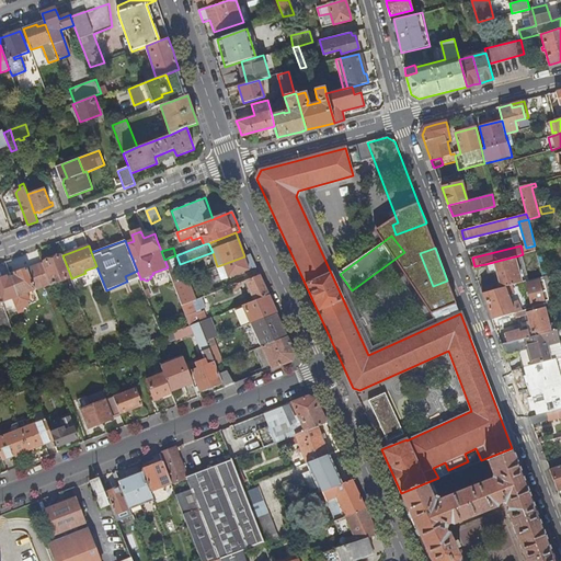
[(253,261),(251,254),(244,256),(224,264),(226,272),(224,273),(225,275),(227,274),(228,277),(256,266),(253,261)]
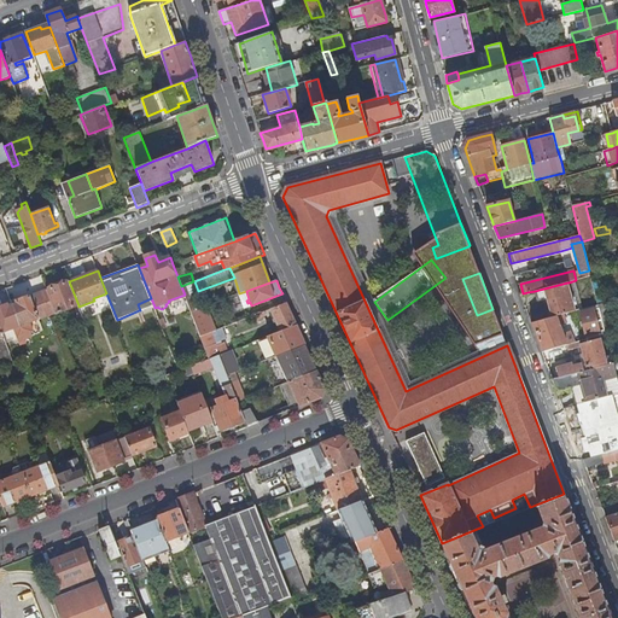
[(583,309),(576,280),(569,283),(567,283),(575,312),(583,309)]
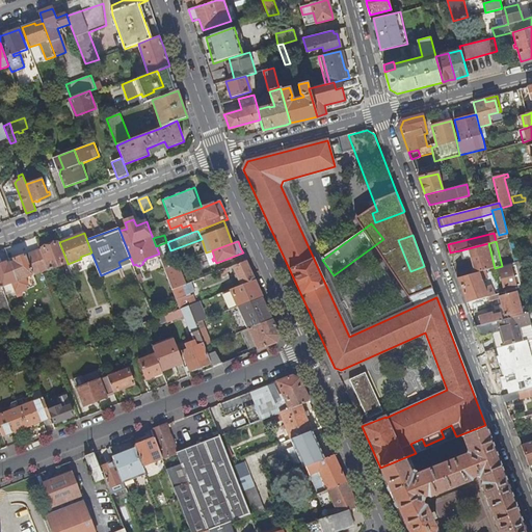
[(48,270),(68,263),(59,242),(41,249),(48,269),(48,270)]
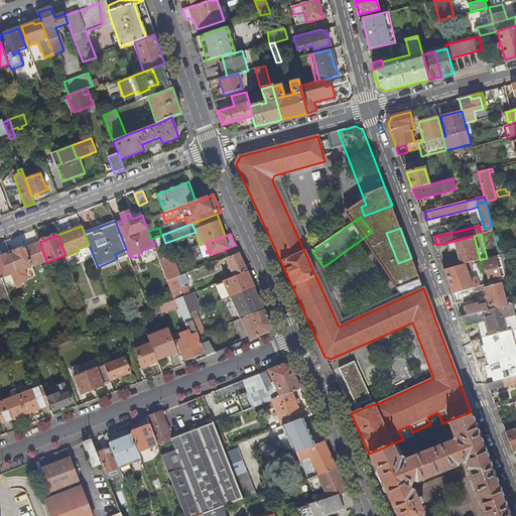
[(165,243),(162,235),(161,235),(151,239),(154,246),(160,260),(170,256),(165,243)]
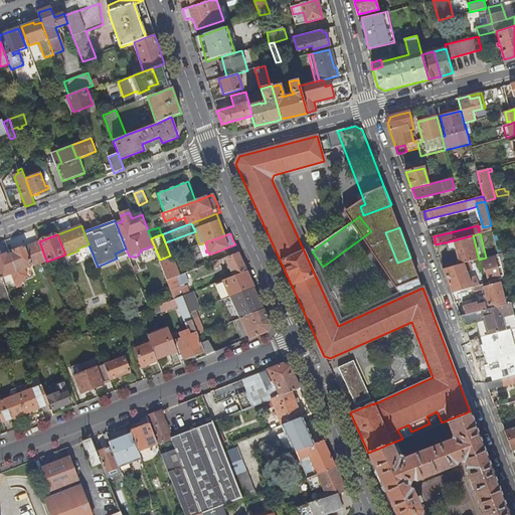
[(457,266),(469,263),(479,260),(473,235),(446,242),(448,251),(453,250),(457,266)]
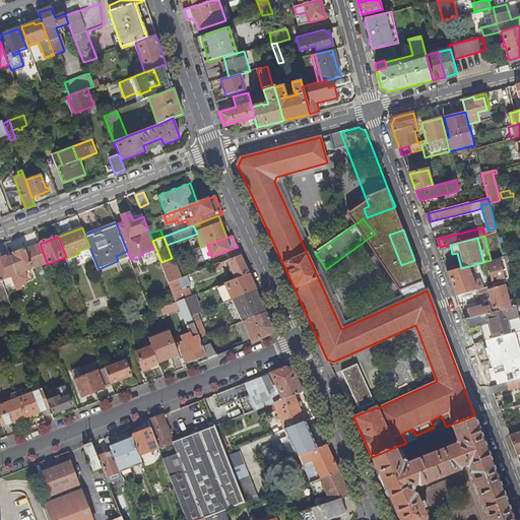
[(24,250),(33,269),(47,263),(40,244),(24,250)]
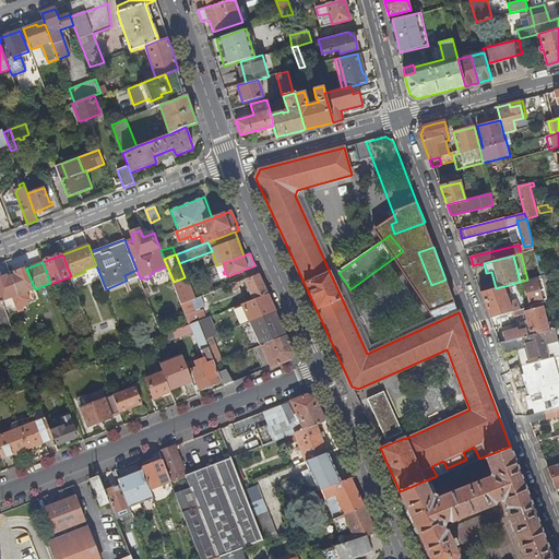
[(24,294),(35,289),(26,269),(13,274),(14,276),(11,277),(23,308),(25,307),(24,304),(27,302),(24,294)]
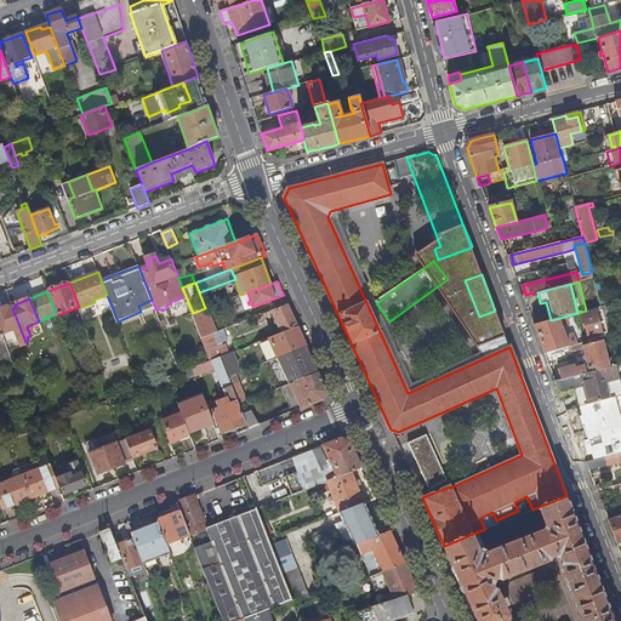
[(141,312),(140,312),(141,314),(155,308),(152,300),(138,306),(141,312)]
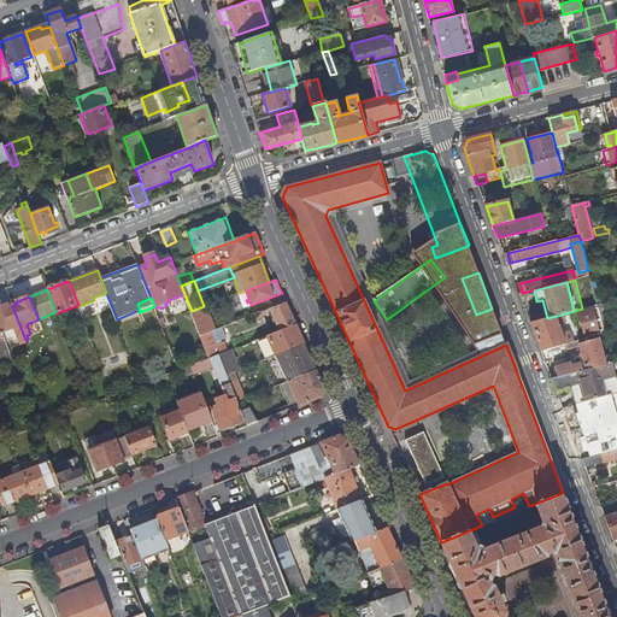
[(281,330),(295,324),(291,313),(286,303),(262,312),(264,315),(272,312),(281,330)]
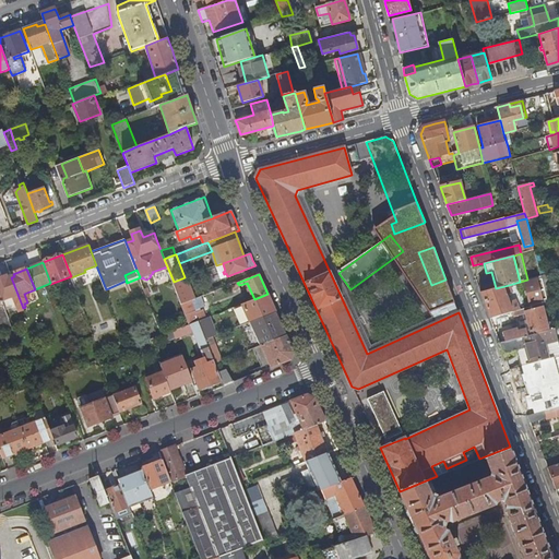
[(21,309),(23,308),(11,277),(8,278),(8,276),(0,278),(0,296),(2,302),(12,298),(15,307),(20,306),(21,309)]
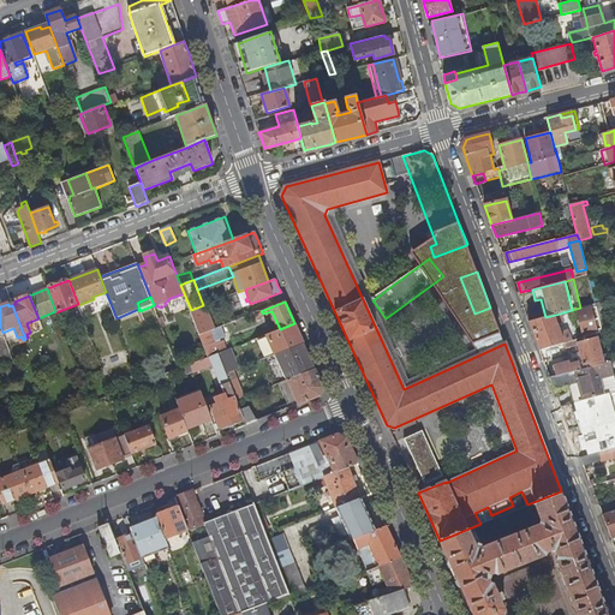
[(212,330),(203,305),(191,310),(199,334),(212,330)]
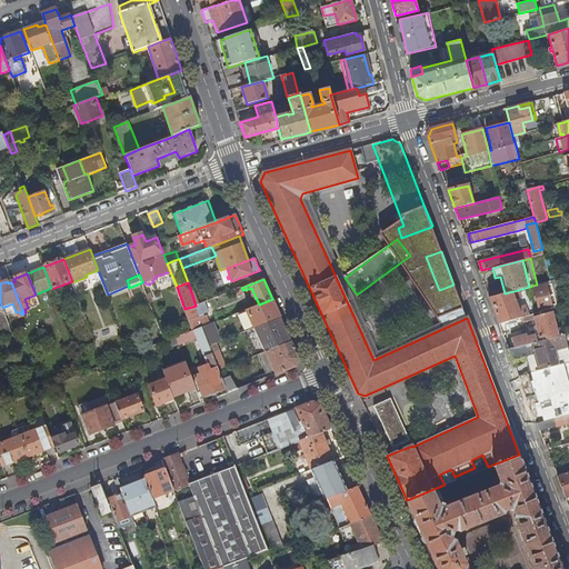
[(539,309),(551,306),(546,286),(533,289),(539,309)]
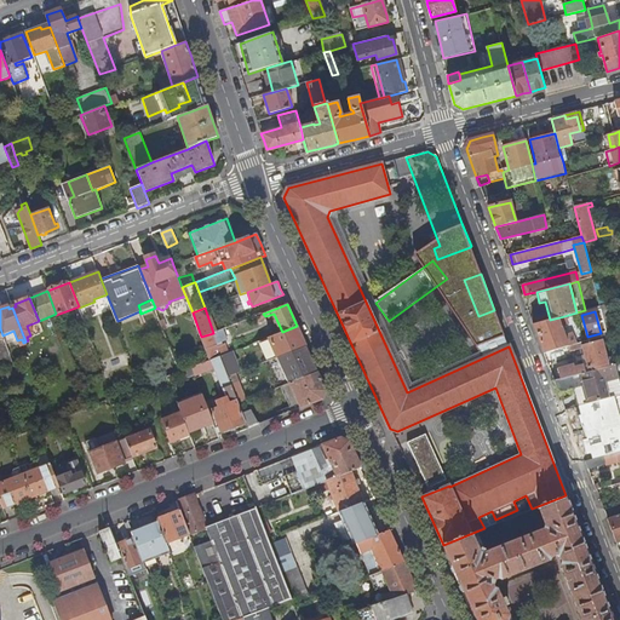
[(568,325),(564,316),(550,320),(533,325),(539,340),(544,352),(568,346),(577,344),(573,332),(564,334),(561,327),(568,325)]
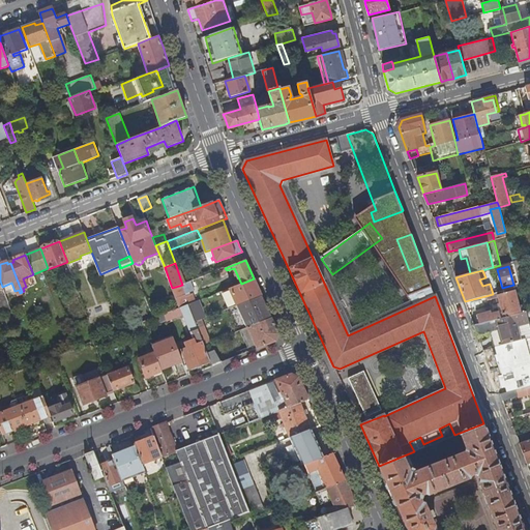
[(242,303),(262,296),(258,286),(254,278),(241,284),(234,287),(240,301),(241,303),(242,303)]
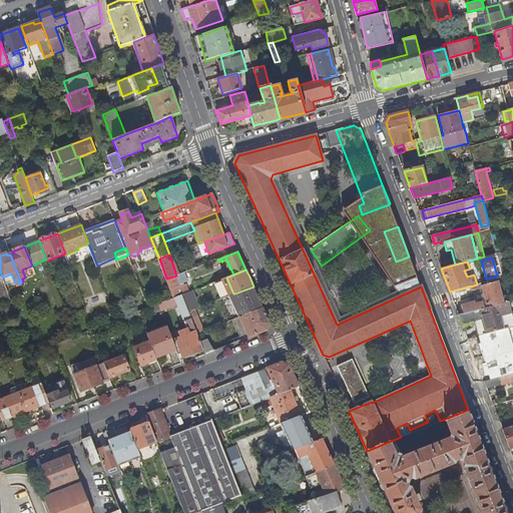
[(0,305),(11,301),(2,278),(0,272),(0,305)]
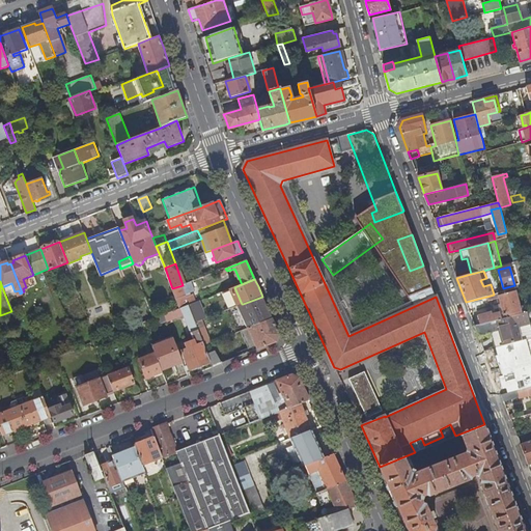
[(172,288),(180,308),(189,305),(190,305),(183,285),(172,288)]
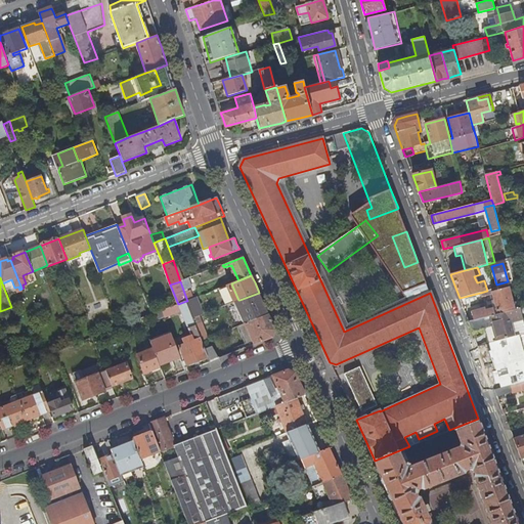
[(234,299),(237,298),(231,284),(228,285),(234,299)]
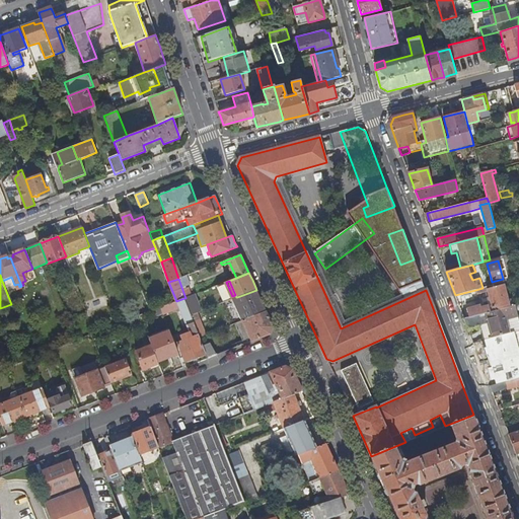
[(473,316),(515,305),(513,299),(509,300),(504,282),(496,284),(497,287),(488,290),(487,287),(483,288),(475,290),(477,294),(488,291),(491,305),(482,307),(480,305),(471,307),(473,316)]
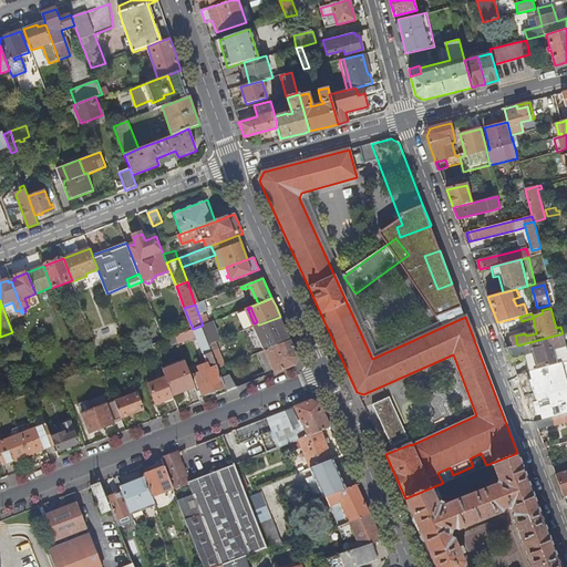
[(265,350),(291,340),(287,330),(280,317),(259,325),(268,343),(263,346),(265,350)]
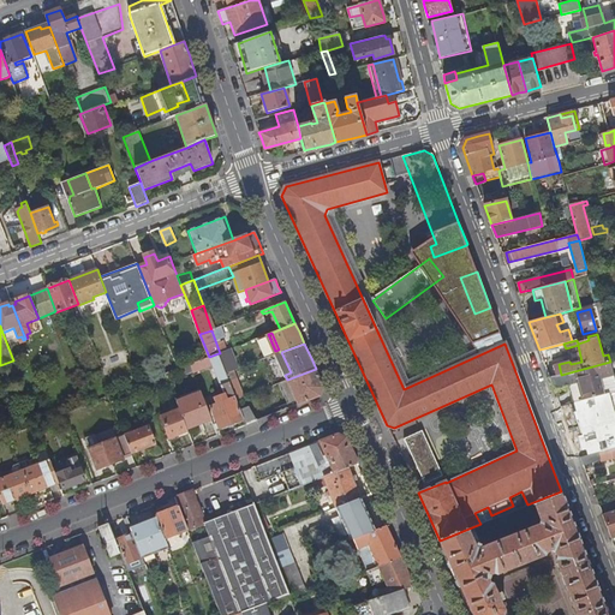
[(227,374),(232,371),(239,369),(231,348),(220,353),(219,353),(227,374)]
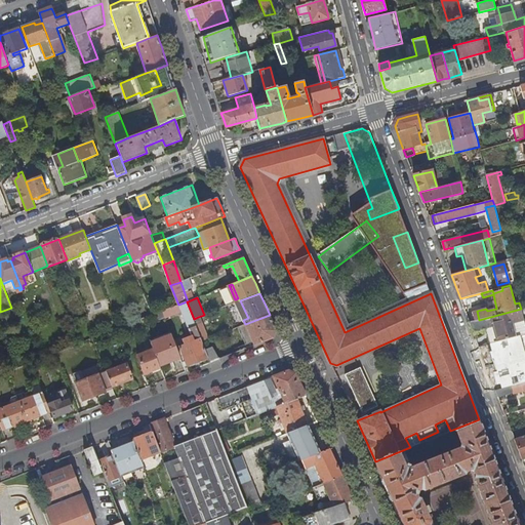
[(160,310),(167,307),(165,300),(158,304),(160,310)]
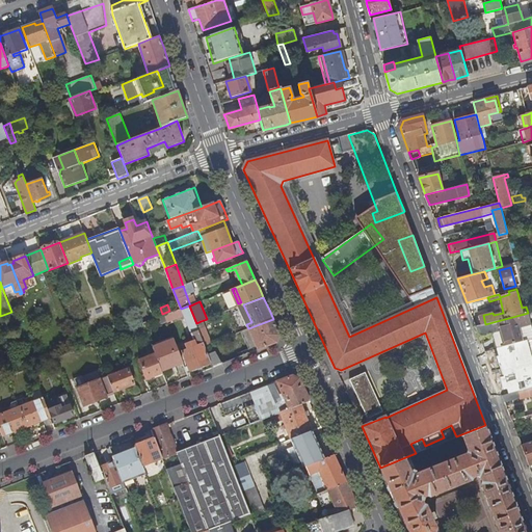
[(190,370),(211,362),(205,345),(202,337),(196,323),(189,306),(181,309),(165,315),(167,322),(185,316),(194,341),(187,344),(188,349),(182,351),(190,370)]
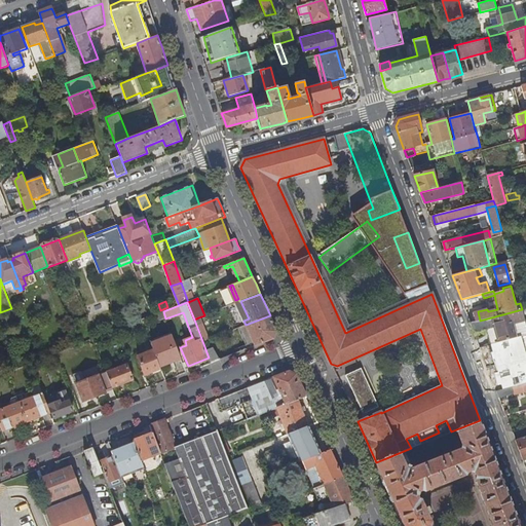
[(524,315),(522,309),(480,321),(471,323),(474,333),(496,327),(499,342),(516,338),(512,323),(525,320),(524,315)]
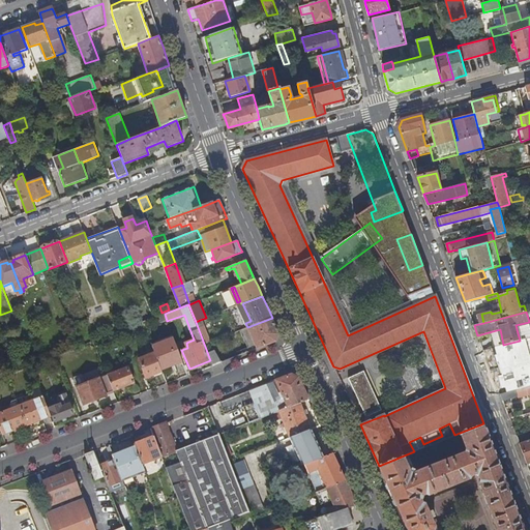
[(247,327),(258,349),(276,341),(280,334),(275,326),(272,318),(247,327)]
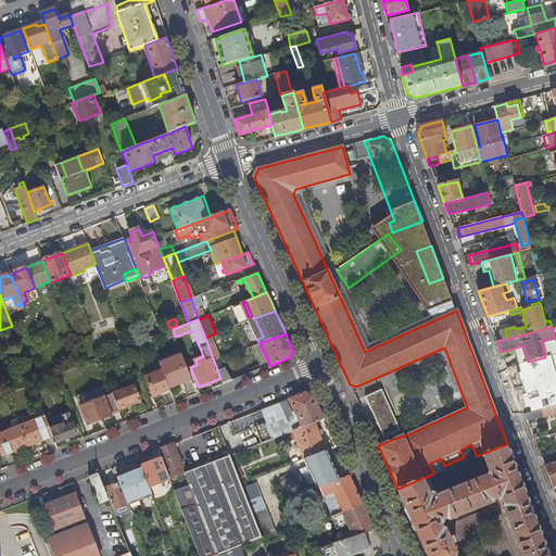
[(205,338),(211,352),(215,350),(210,336),(205,338)]
